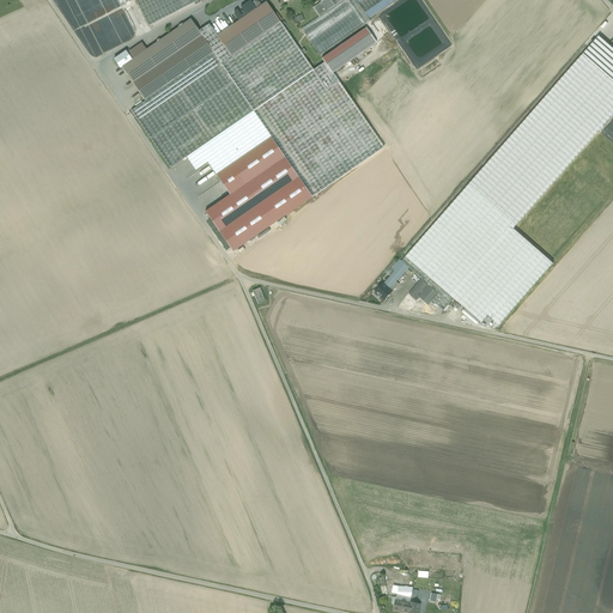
[(176,12),(169,0),(134,0),(149,26),(176,12)]
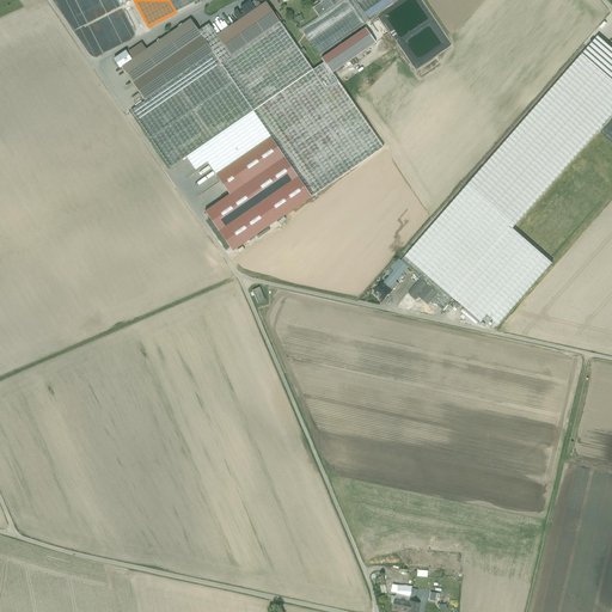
[(169,0),(176,12),(199,0),(169,0)]
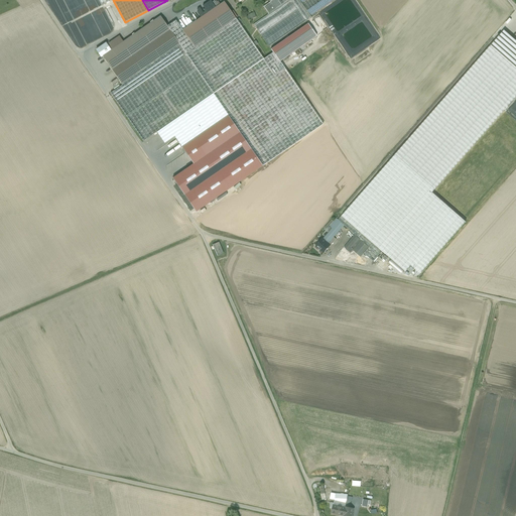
[(288,0),(268,14),(253,24),(261,35),(299,9),(292,0),(288,0)]
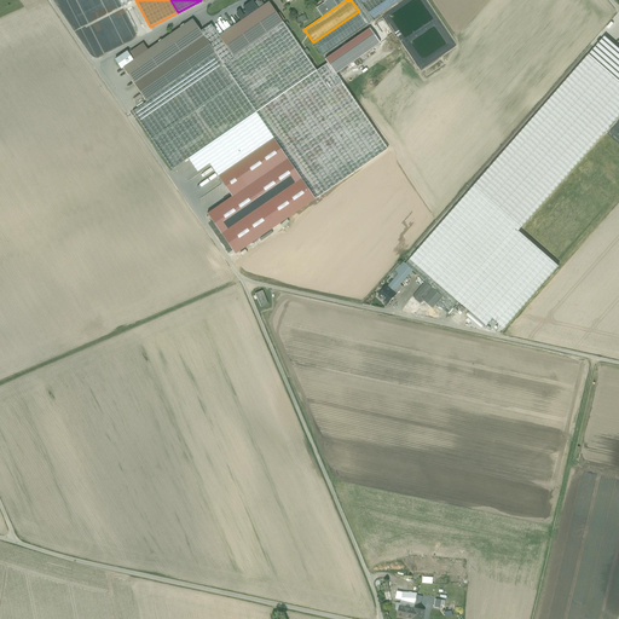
[(328,0),(324,3),(316,9),(322,17),(346,0),(328,0)]
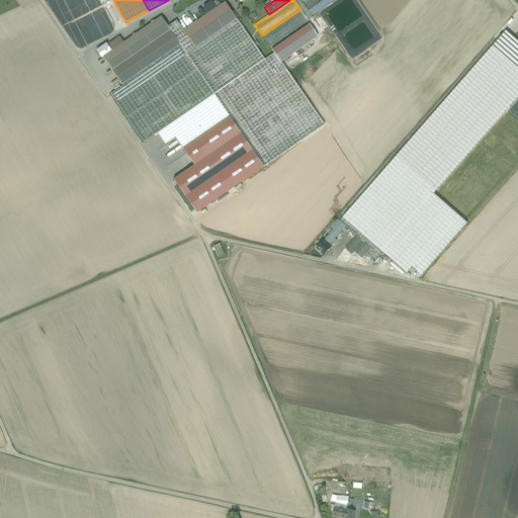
[(293,0),(300,9),(308,20),(312,17),(304,5),(303,4),(299,0),(293,0)]
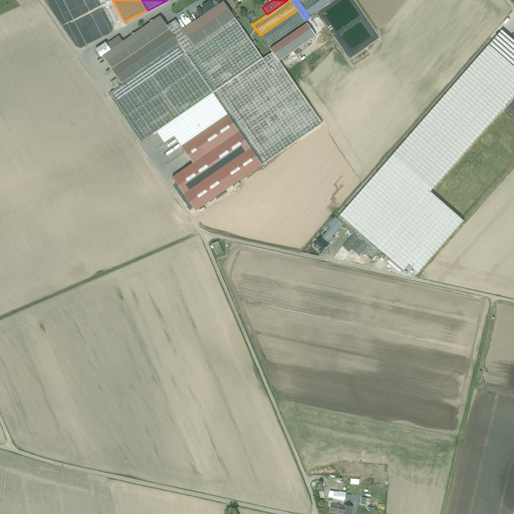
[(308,0),(301,5),(309,17),(332,0),(308,0)]
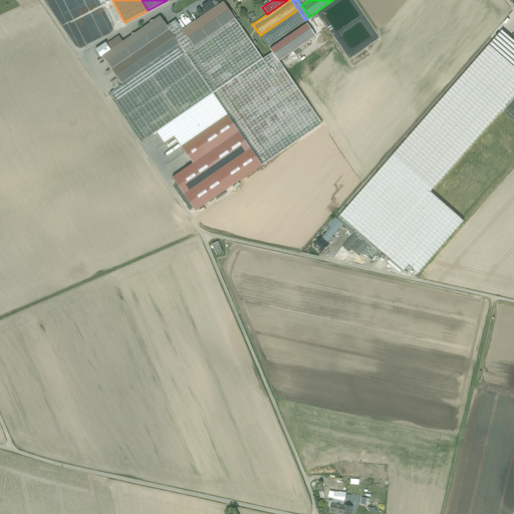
[(234,18),(223,2),(182,30),(193,47),(234,18)]
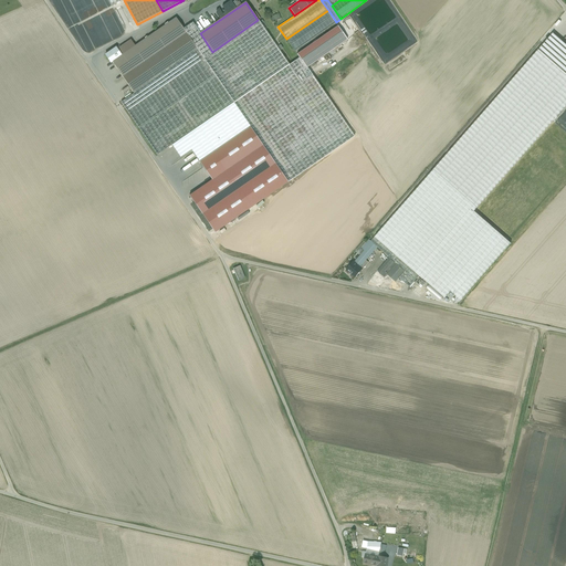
[(328,10),(286,39),(294,51),(336,22),(328,10)]
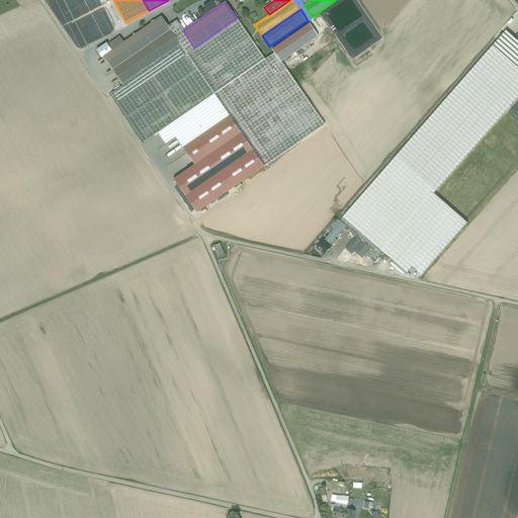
[(110,51),(102,57),(111,70),(170,30),(161,16),(123,41),(110,51)]
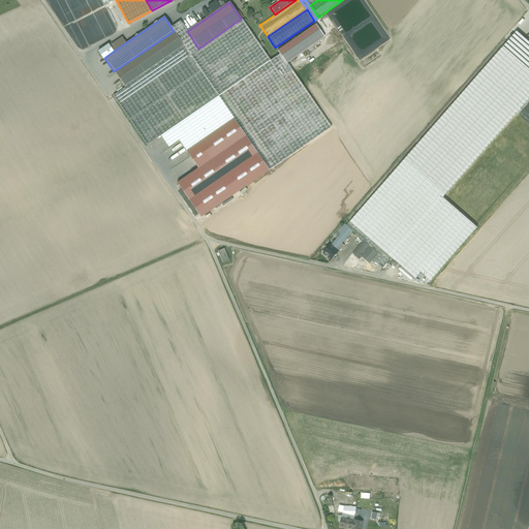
[(184,47),(124,87),(125,88),(113,96),(147,145),(160,135),(218,96),(270,61),(242,20),(190,55),(184,47)]
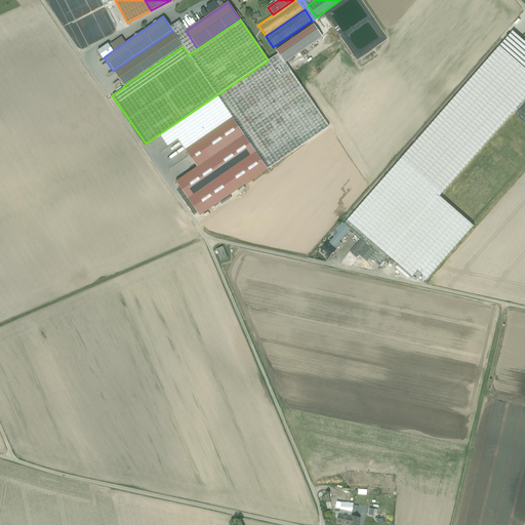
[(322,37),(313,25),(275,50),(278,54),(284,64),(285,63),(322,37)]
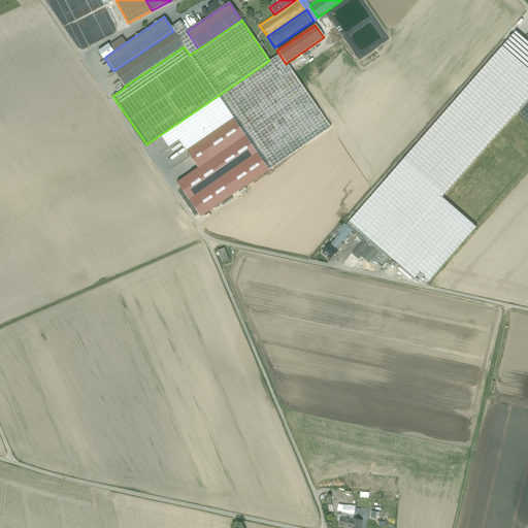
[(527,42),(514,30),(348,220),(350,221),(345,225),(352,231),(363,240),(369,246),(371,248),(372,246),(378,252),(377,254),(372,260),(378,265),(382,268),(391,258),(416,279),(420,274),(429,283),(476,228),(442,197),(527,99),(527,42)]
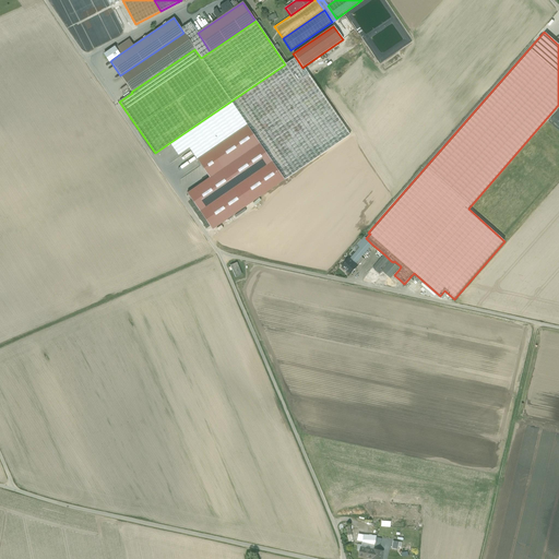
[(183,33),(120,75),(131,92),(194,49),(183,33)]
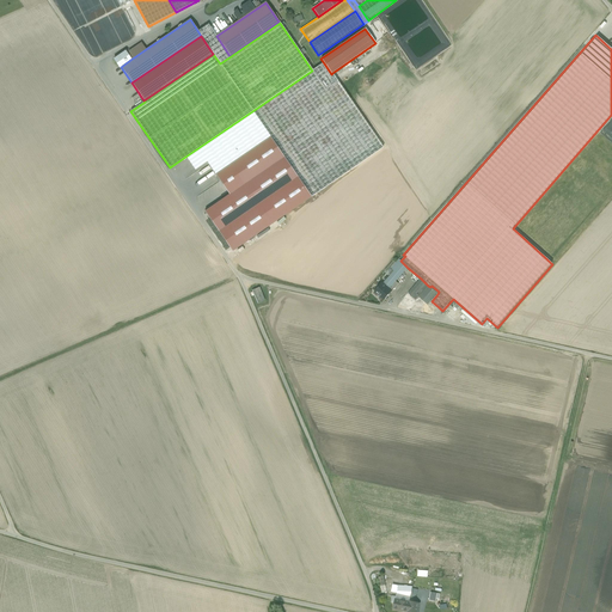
[(141,43),(127,53),(130,60),(146,49),(141,43)]
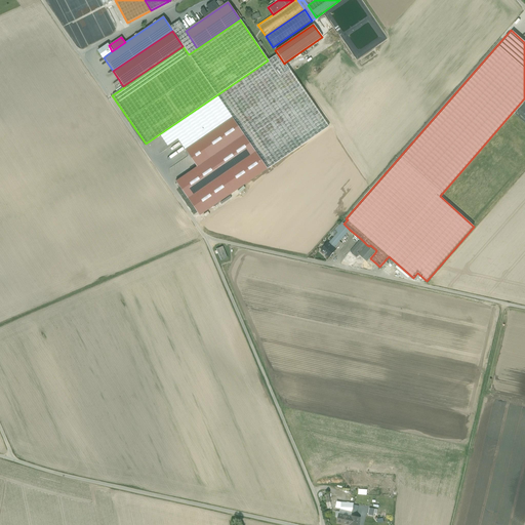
[(108,44),(97,51),(102,57),(104,57),(112,51),(109,45),(108,44)]
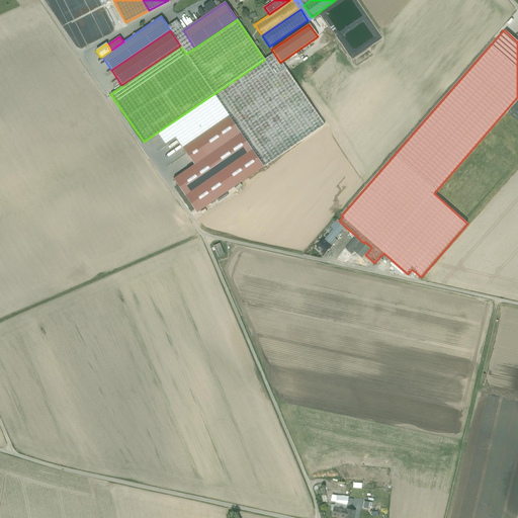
[(274,54),(213,94),(229,116),(241,134),(252,150),(263,167),(325,125),(281,62),(280,63),(274,54)]
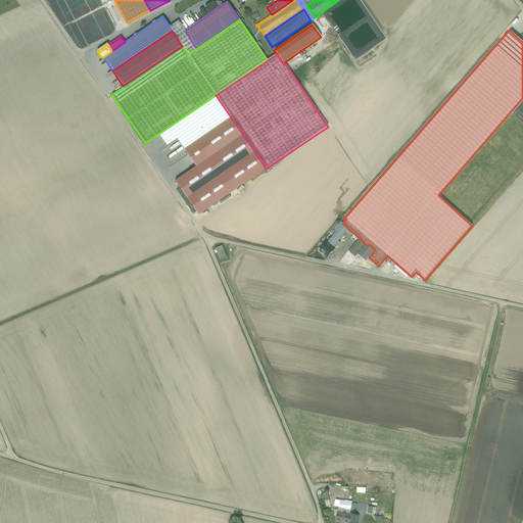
[(216,95),(158,134),(167,145),(177,139),(184,149),(231,117),(216,95)]
